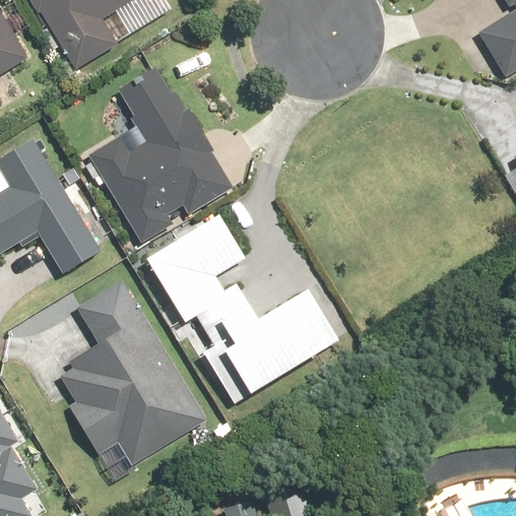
[(33,0),(75,69),(174,10),(168,0),(33,0)]
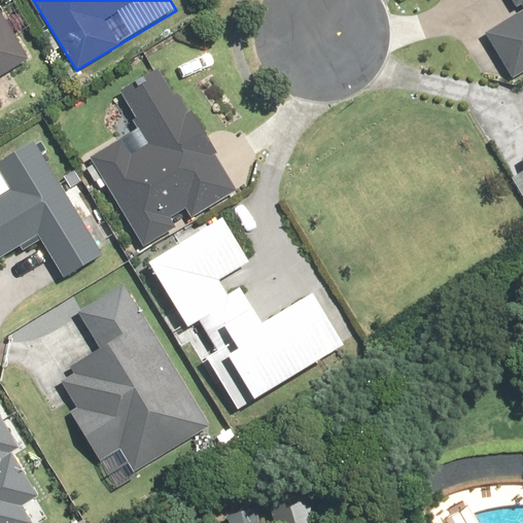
[(515,0),(522,10),(487,33),(518,81),(522,78),(522,0),(515,0)]
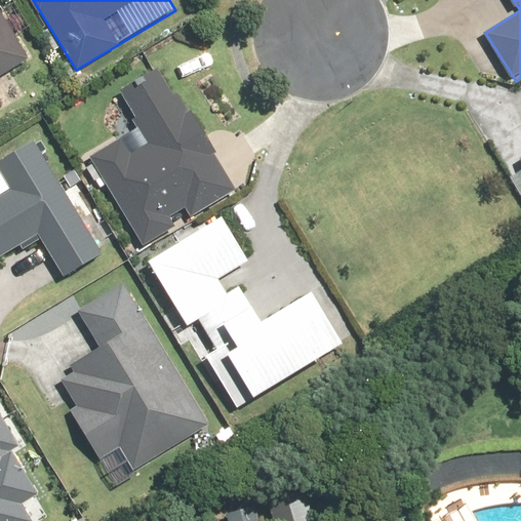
[(0,77),(33,56),(1,5),(0,5),(0,77)]
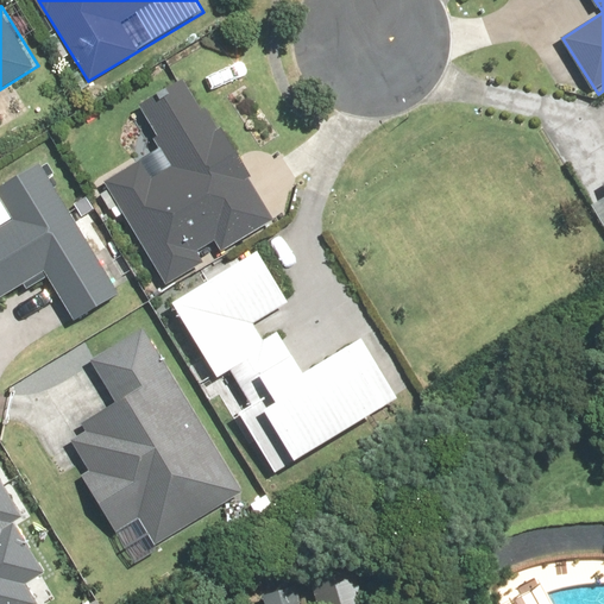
[(163,143),(104,181),(169,281),(206,258),(200,250),(218,237),(224,246),(274,214),(187,79),(140,108),(163,143)]
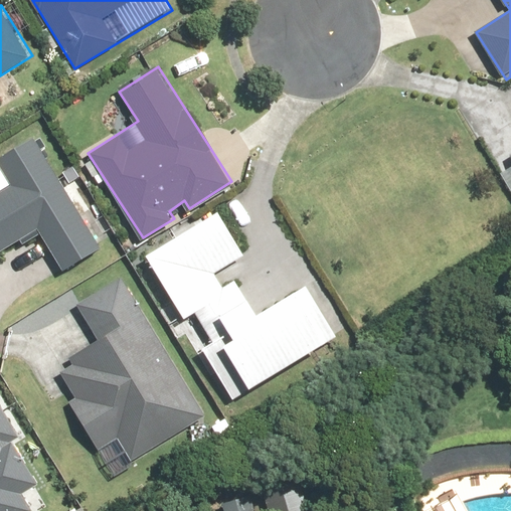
[(102,246),(31,136),(0,155),(0,165),(11,184),(0,190),(0,249),(20,236),(24,244),(41,233),(64,271),(102,246)]
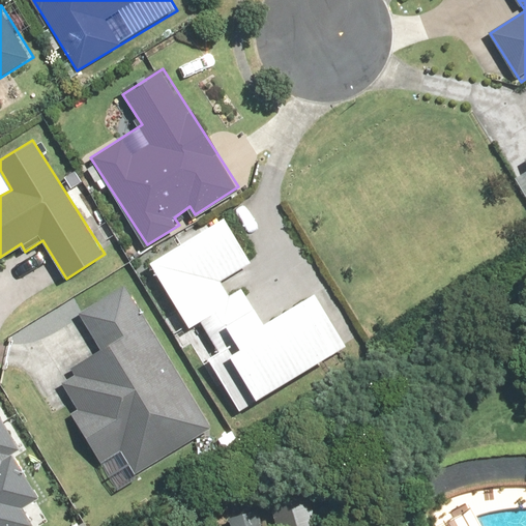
[(222,215),(146,259),(231,407),(341,345),(313,295),(267,320),(245,282),(223,294),(211,275),(245,257),(222,215)]
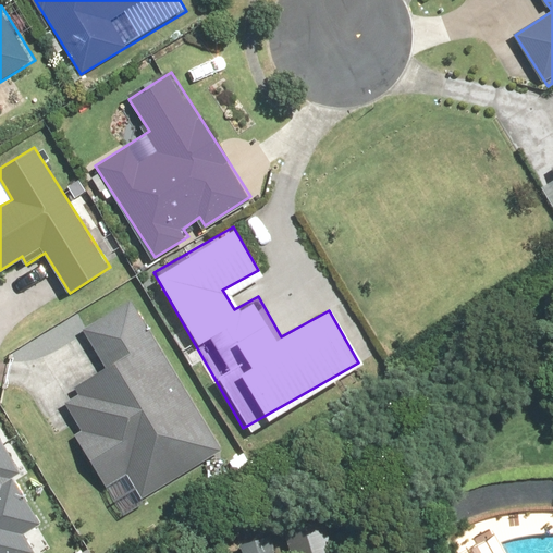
[(223,449),(131,299),(82,329),(105,367),(76,384),(81,392),(68,400),(85,427),(73,433),(105,484),(127,471),(144,498),(223,449)]
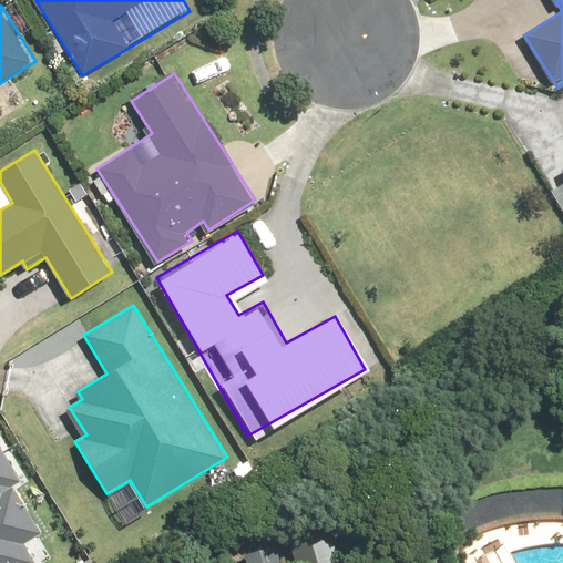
[(0,562),(28,562),(29,562),(18,544),(36,534),(7,488),(20,479),(0,446),(0,562)]
